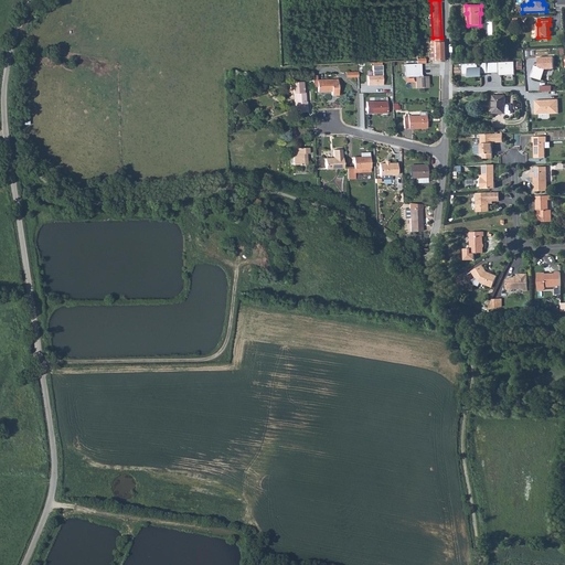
[(433,38),(430,38),(430,43),(434,43),(434,51),(432,51),(429,53),(429,57),(432,60),(443,60),(441,38),(433,38)]
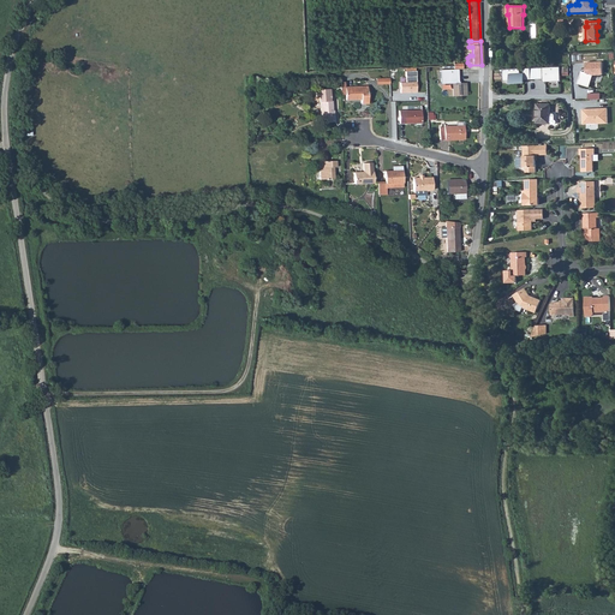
[(581,71),(578,84),(590,88),(593,76),(603,75),(603,63),(586,63),(586,70),(585,72),(581,71)]
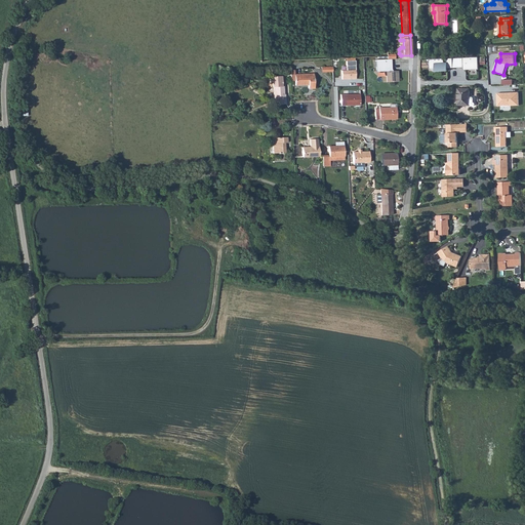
[(478,57),(463,58),(463,70),(479,70),(478,57)]
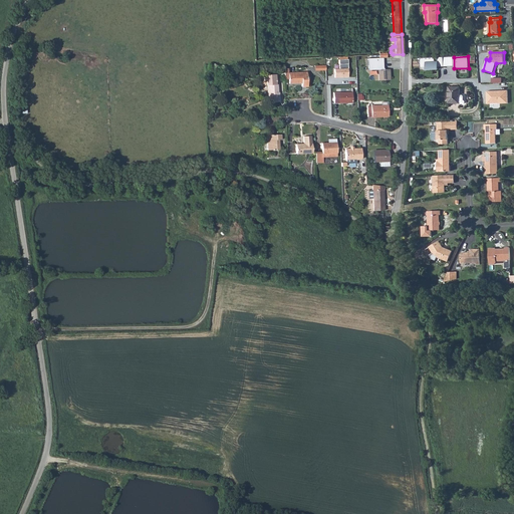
[(444,57),(432,58),(433,69),(439,69),(438,67),(444,67),(444,57)]
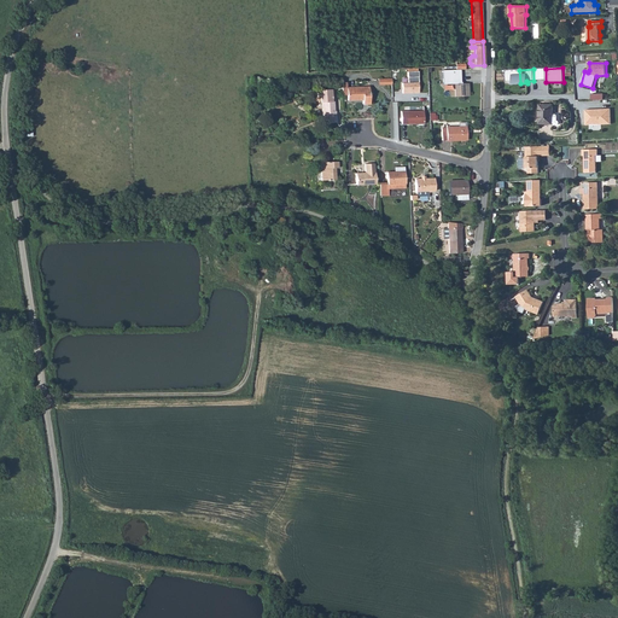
[(443,85),(455,83),(455,97),(468,97),(468,83),(462,83),(461,81),(460,70),(456,70),(442,70),(443,85)]
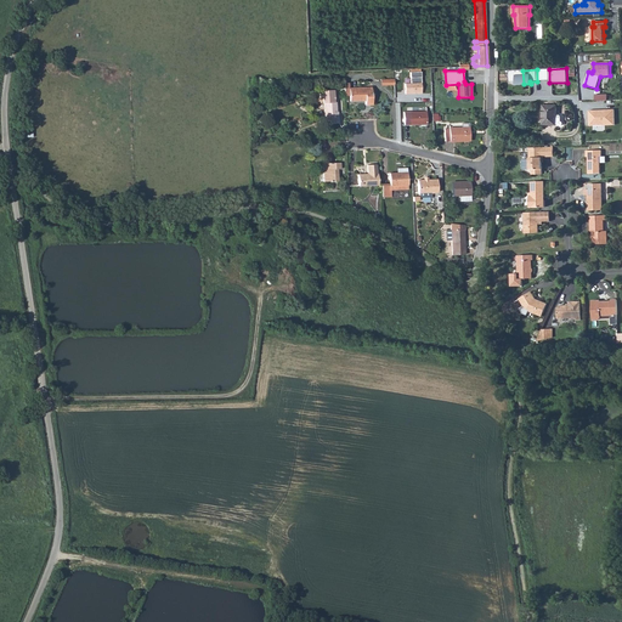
[(522,71),(509,71),(509,83),(516,82),(516,85),(524,84),(522,71)]
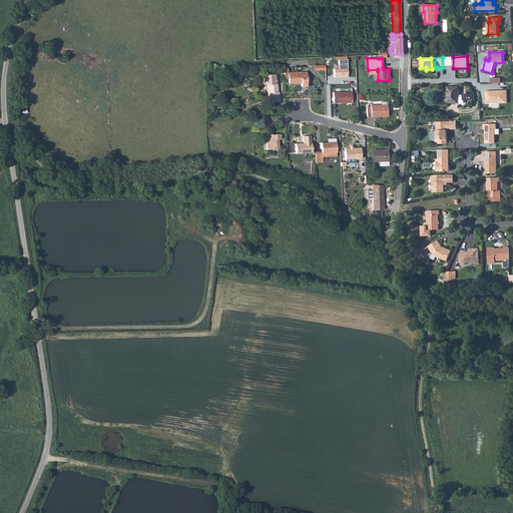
[(347,59),(339,59),(339,68),(334,69),(334,77),(339,77),(339,76),(344,76),(344,77),(348,77),(347,59)]
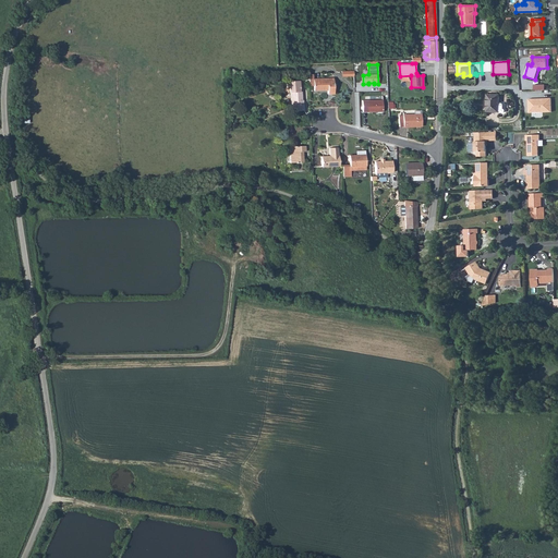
[(334,79),(313,79),(314,86),(314,91),(328,91),(328,94),(335,94),(334,79)]
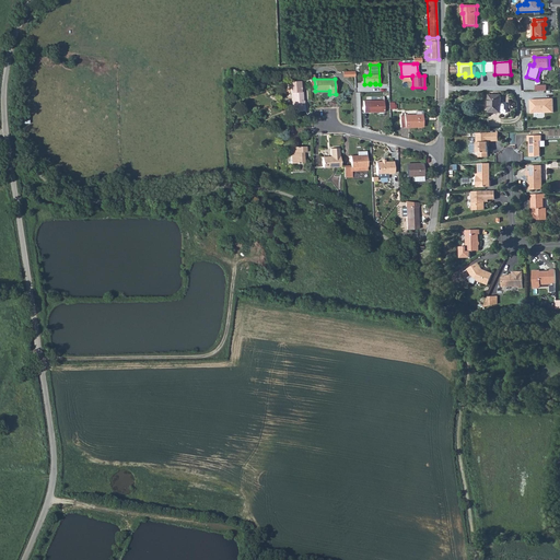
[(288,82),(288,89),(290,89),(290,93),(291,93),(291,105),(292,105),(292,112),(304,111),(304,104),(303,104),(303,92),(302,92),(302,90),(296,90),(296,86),(302,85),(302,81),(288,82)]
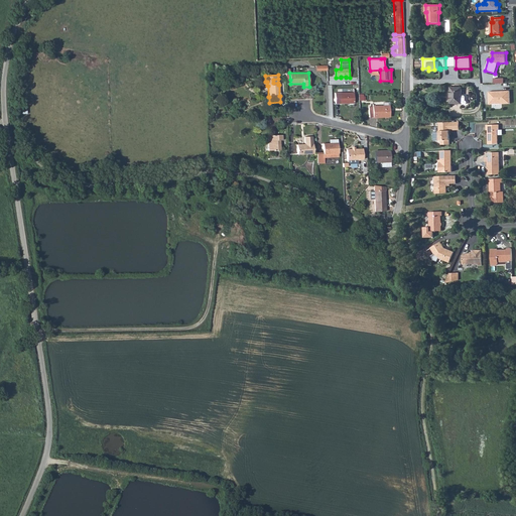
[(450,88),(450,104),(465,104),(466,105),(467,104),(468,103),(467,101),(466,101),(466,97),(465,96),(462,96),(462,88),(450,88)]
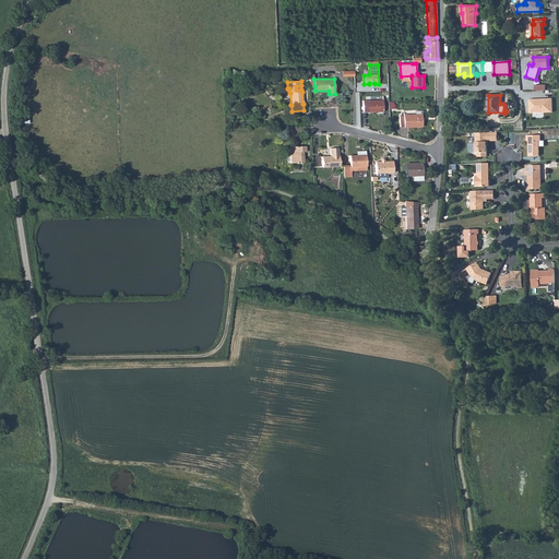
[(552,98),(530,99),(530,114),(552,113),(552,98)]
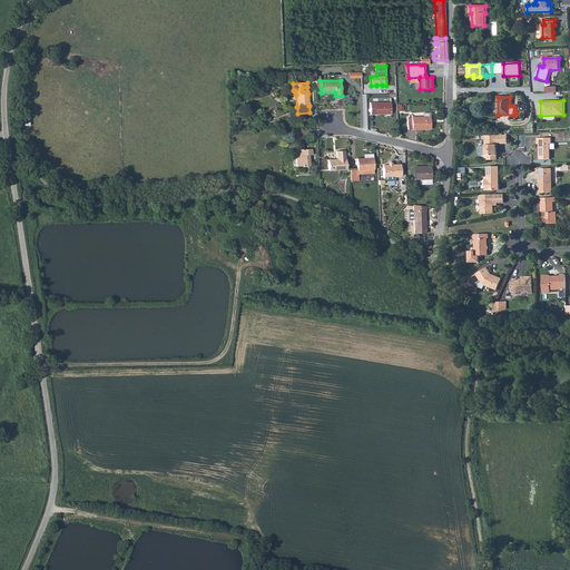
[(391,101),(370,102),(371,115),(391,114),(391,101)]
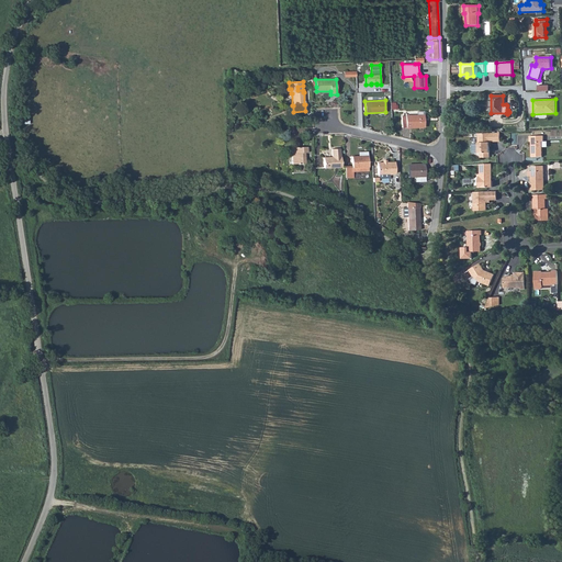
[(417,115),(406,115),(406,127),(425,127),(424,111),(417,112),(417,115)]
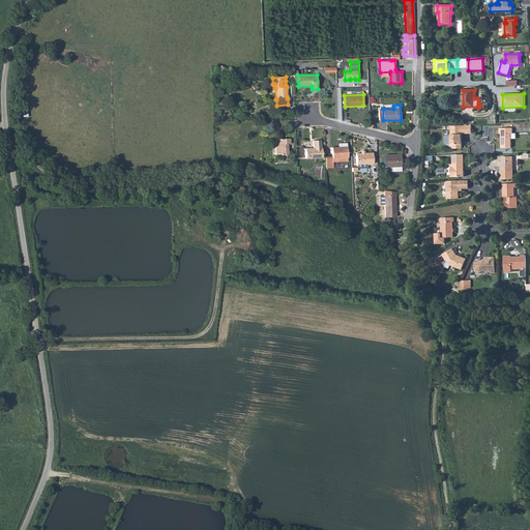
[(472,125),(450,126),(451,136),(445,136),(445,145),(451,144),(451,145),(453,144),(453,149),(462,148),(462,135),(463,135),(463,134),(472,134),(472,125)]
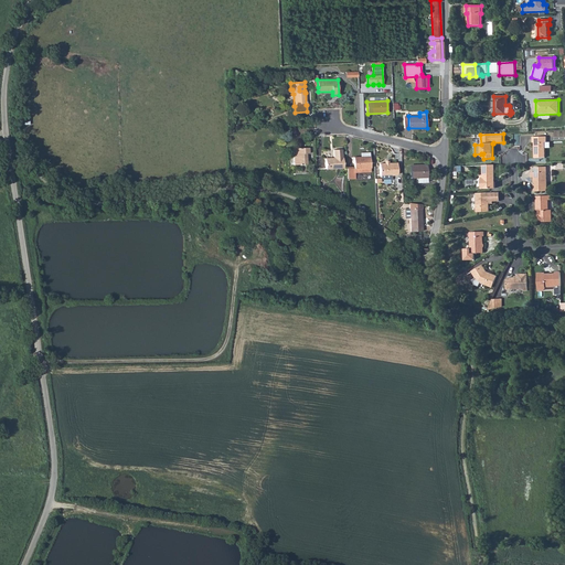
[(532,137),(532,142),(534,142),(535,158),(545,158),(545,142),(546,142),(546,137),(532,137)]
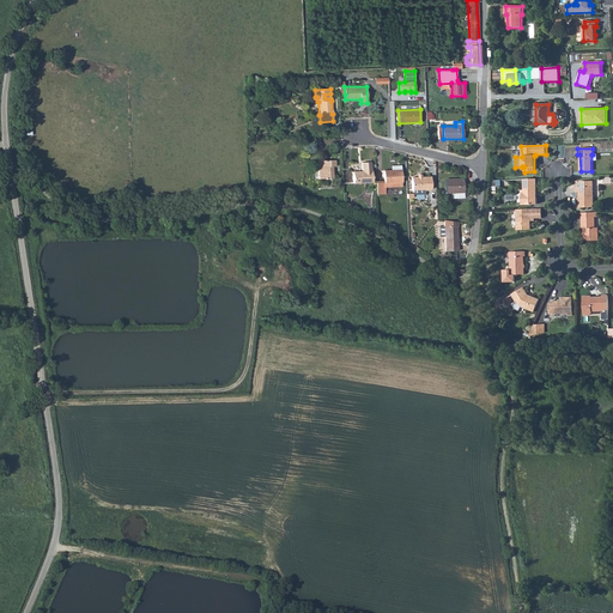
[(319,161),(319,178),(333,178),(333,167),(335,167),(335,161),(319,161)]
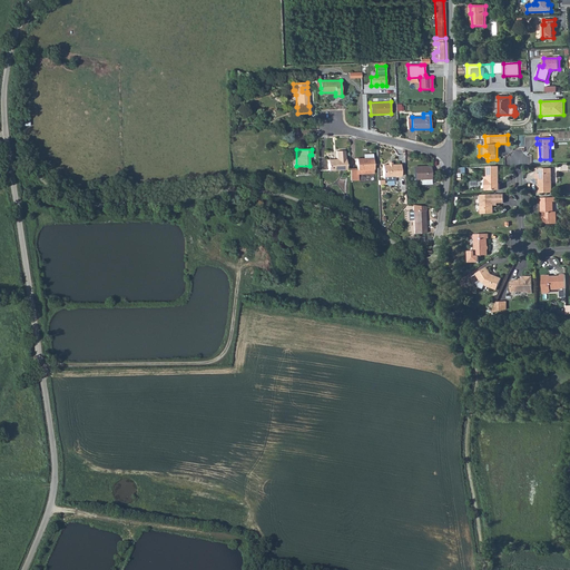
[(336,159),(327,159),(328,170),(346,169),(346,159),(345,159),(345,150),(336,151),(336,159)]
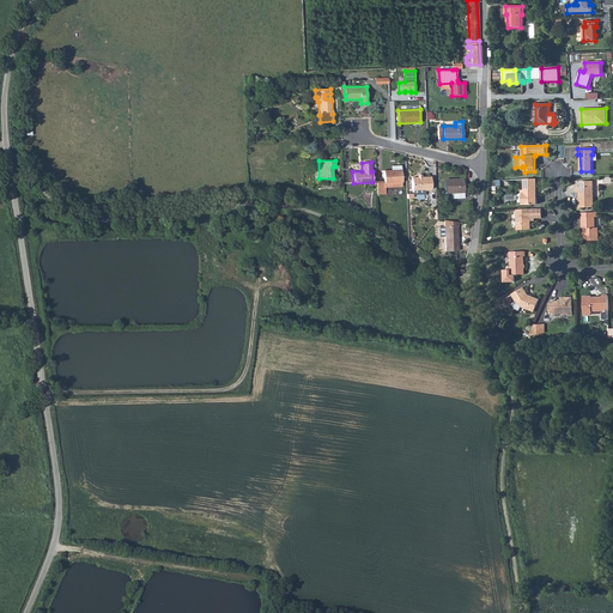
[(392,170),(384,170),(384,181),(384,182),(386,187),(402,187),(401,165),(392,165),(392,170)]
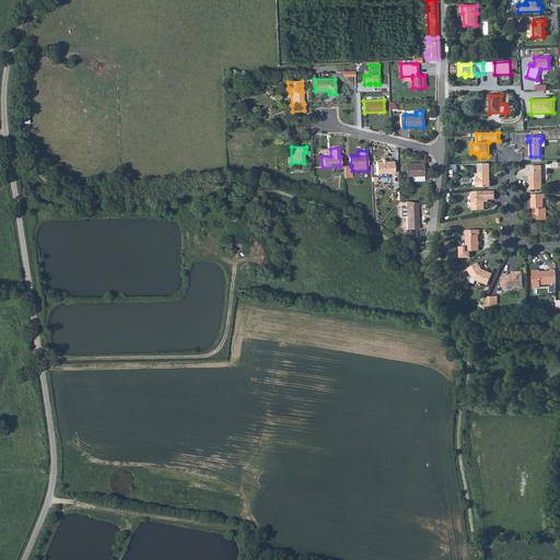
[(376,162),(376,173),(394,173),(394,162),(376,162)]
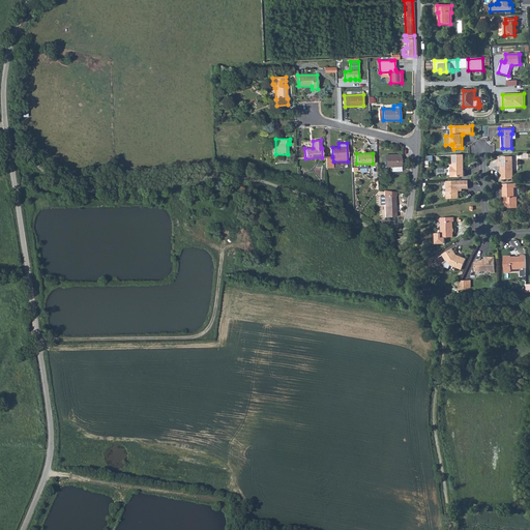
[(452,155),(453,167),(451,167),(451,177),(465,176),(464,154),(452,155)]
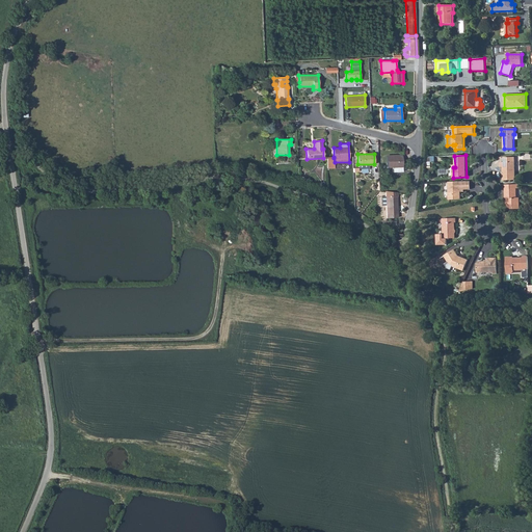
[(402,156),(387,156),(387,166),(396,166),(397,171),(402,171),(402,156)]
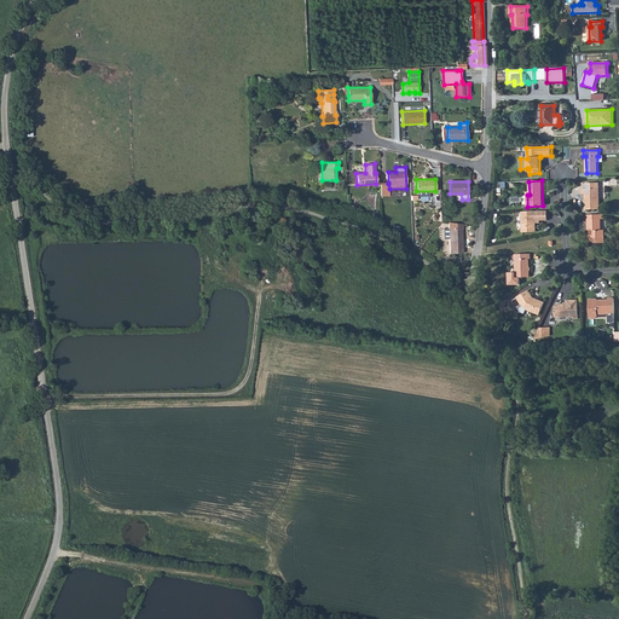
[(582,189),(582,194),(585,194),(585,209),(600,209),(599,183),(586,183),(586,189),(582,189)]
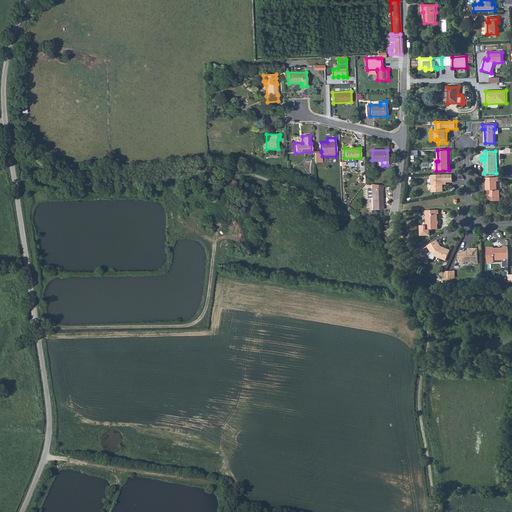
[(431,175),(432,192),(444,192),(443,185),(445,185),(445,182),(453,182),(452,174),(431,175)]
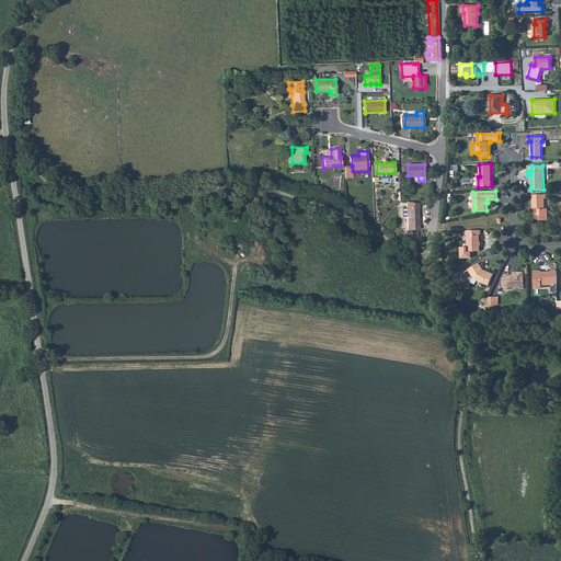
[(533,209),(535,209),(535,215),(535,220),(548,220),(548,208),(545,208),(545,198),(547,198),(547,194),(533,195),(533,199),(533,209)]
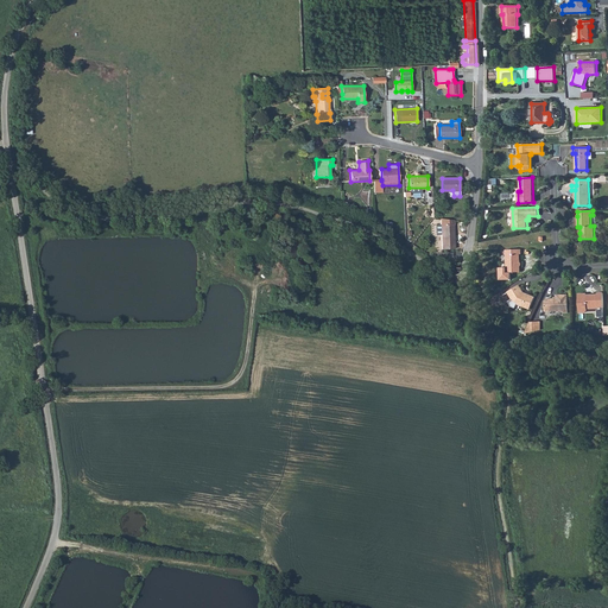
[(441,225),(436,225),(437,235),(442,234),(442,249),(454,248),(454,225),(455,225),(455,220),(441,219),(441,225)]
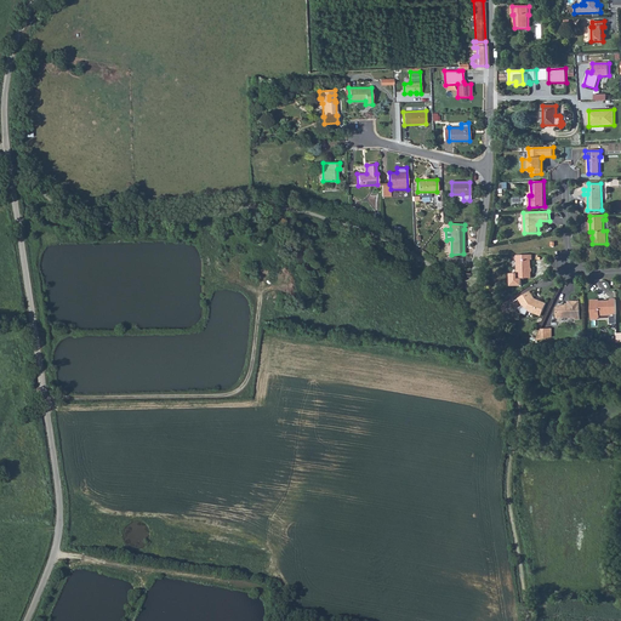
[(533,255),(517,255),(518,273),(511,273),(511,283),(514,285),(522,285),(522,278),(531,278),(531,272),(533,271),(533,269),(533,268),(531,267),(531,260),(533,260),(533,255)]
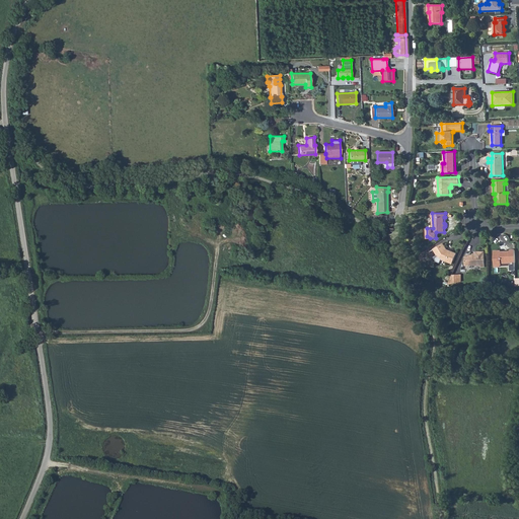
[(434,249),(437,255),(434,257),(437,262),(440,264),(441,260),(442,257),(448,261),(447,262),(452,265),(457,253),(447,249),(443,243),(434,249)]
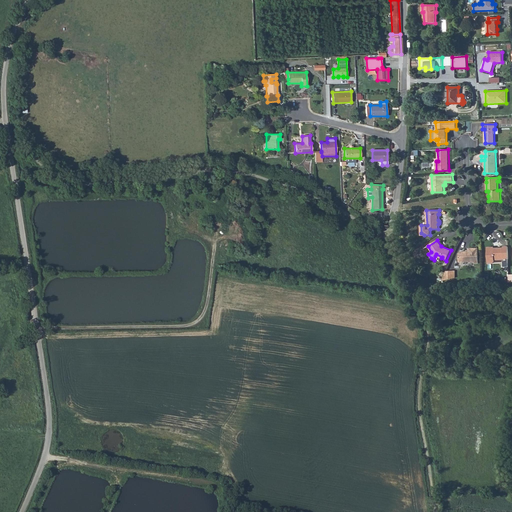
[(508,247),(503,247),(503,248),(494,248),(494,247),(487,248),(488,264),(492,263),(495,261),(495,260),(506,259),(506,261),(503,261),(503,267),(508,267),(508,247)]
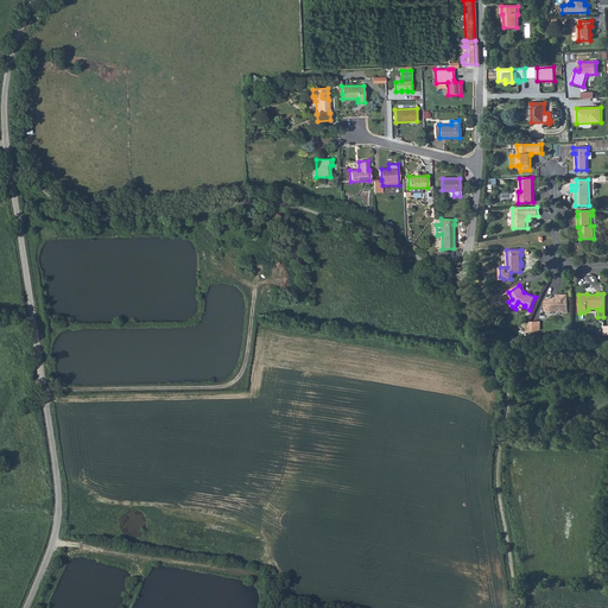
[(545,301),(545,311),(563,311),(563,312),(568,312),(568,295),(557,295),(557,298),(548,299),(545,301)]
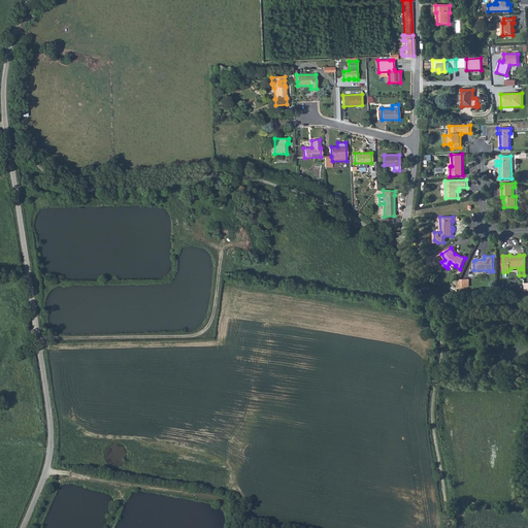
[(456,290),(465,288),(465,279),(460,279),(456,290)]
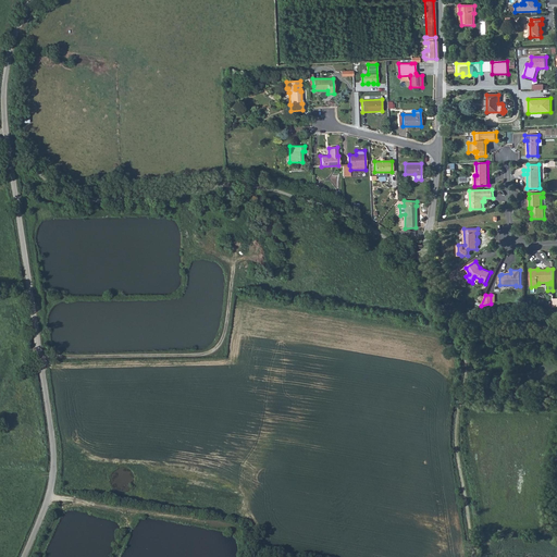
All buildings are outlined.
